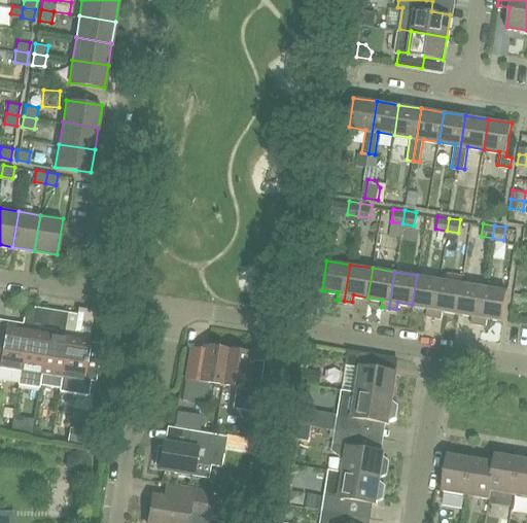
[(433,315),(440,279),(417,275),(412,305),(427,307),(426,314),(433,315)]
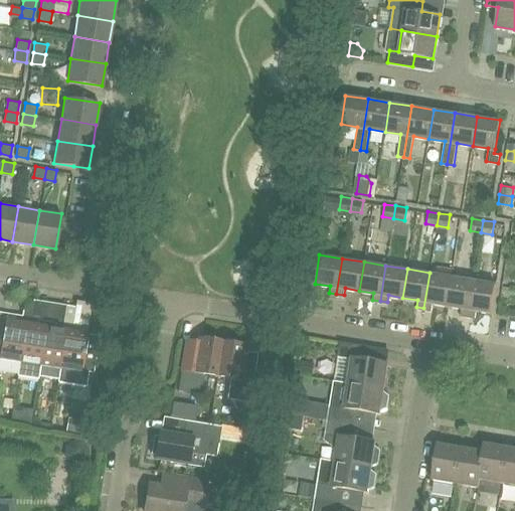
[(447,305),(451,276),(430,273),(423,308),(431,309),(433,303),(447,305)]
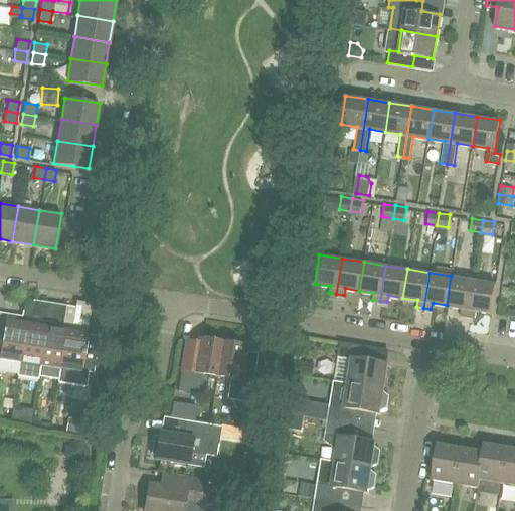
[(468,315),(473,280),(451,276),(447,305),(461,307),(460,314),(468,315)]
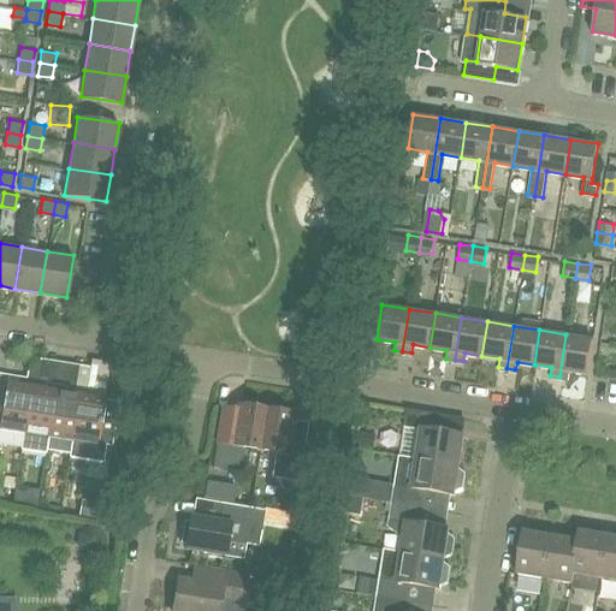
[(587,373),(593,338),(566,334),(560,377),(568,378),(569,371),(587,373)]
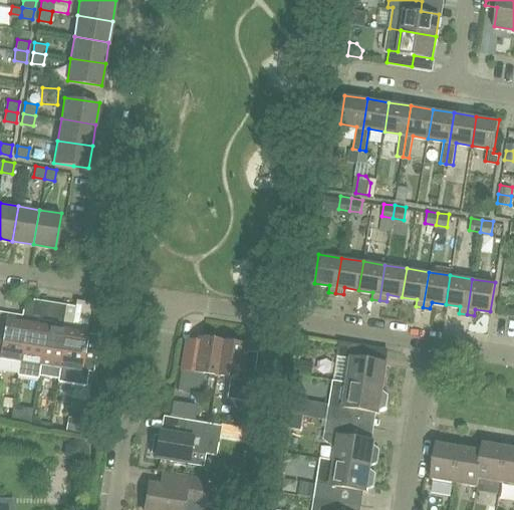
[(24,296),(22,308),(33,310),(35,297),(24,296)]
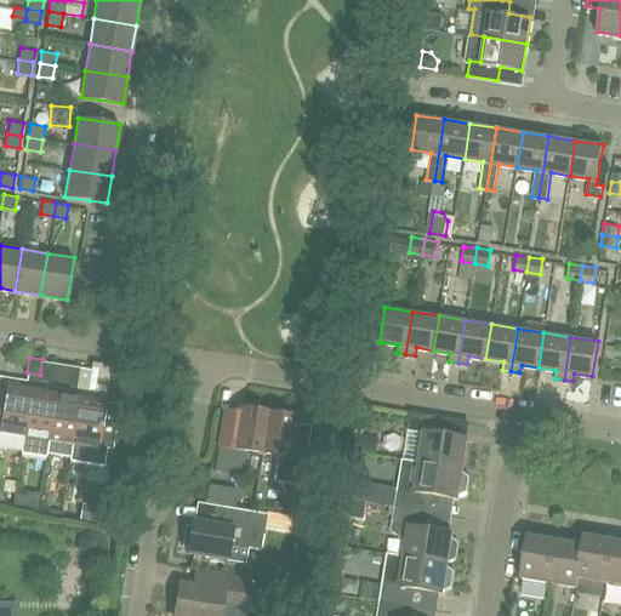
[(75,381),(89,382),(91,368),(78,365),(75,381)]
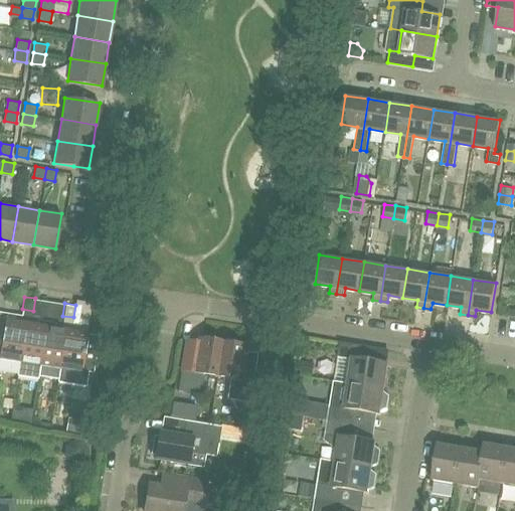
[(39,363),(46,325),(31,323),(33,311),(22,309),(21,314),(20,321),(25,322),(18,370),(17,370),(17,371),(38,375),(38,373),(39,363)]
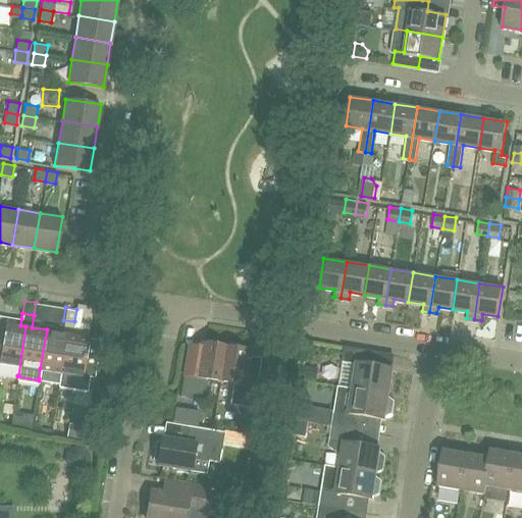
[(20,325),(21,318),(15,317),(14,324),(5,323),(2,338),(0,337),(0,372),(17,375),(18,375),(25,326),(20,325)]
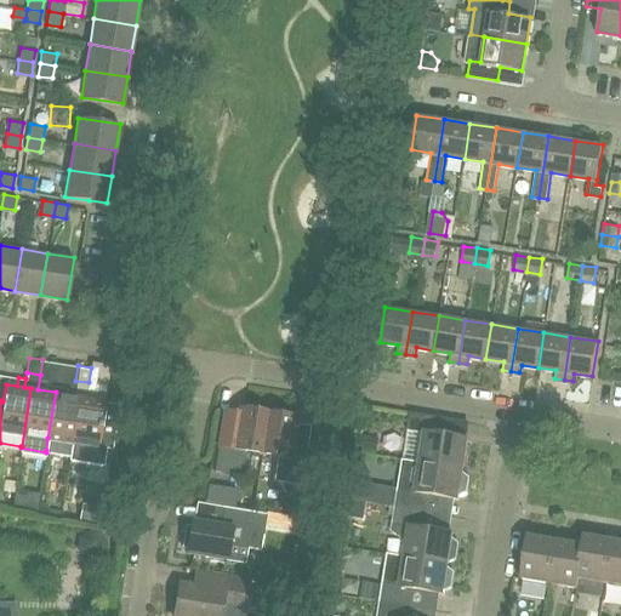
[(80,397),(86,397),(87,388),(89,382),(75,381),(73,395),(56,392),(47,438),(46,450),(69,454),(70,455),(80,397)]
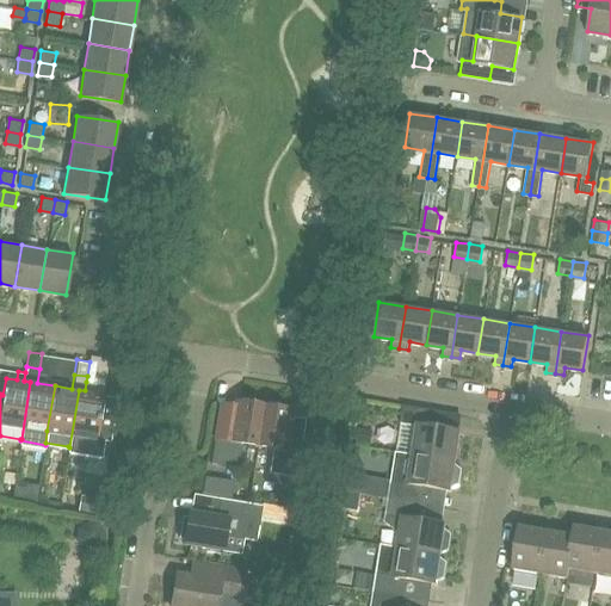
[(104,385),(86,382),(85,390),(79,390),(69,447),(68,446),(68,449),(100,453),(103,437),(110,438),(116,402),(102,400),(104,385)]
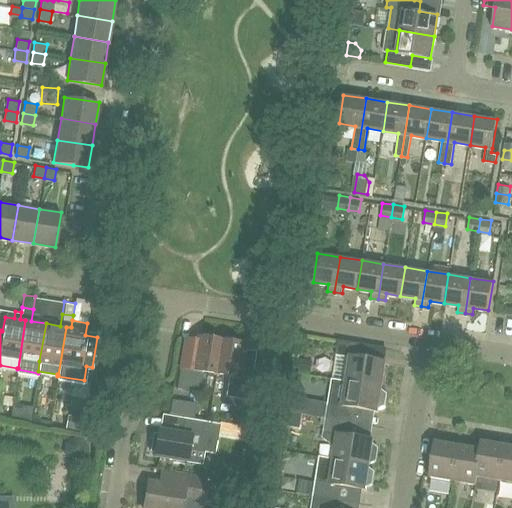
[(215,372),(221,339),(197,335),(194,357),(182,355),(178,380),(177,386),(190,388),(191,382),(200,383),(202,370),(215,372)]
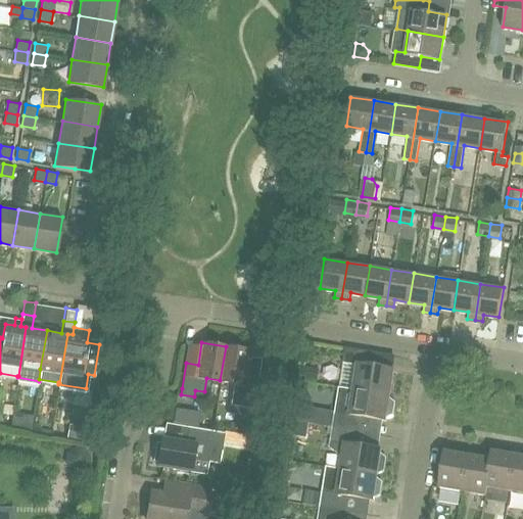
[(390,393),(394,368),(368,364),(371,349),(345,345),(339,385),(353,388),(353,387),(390,393)]
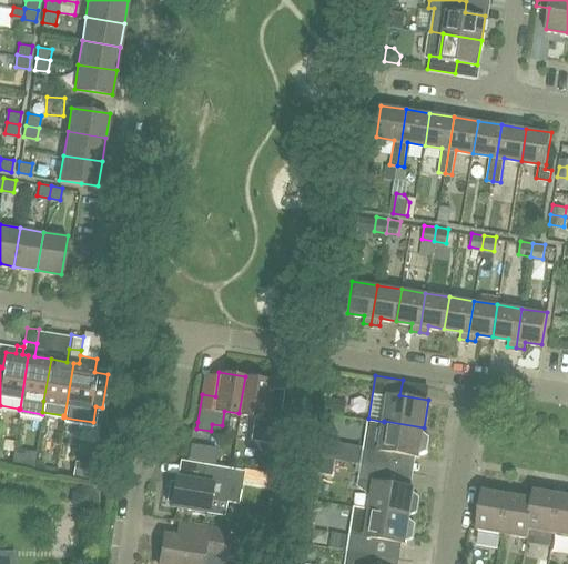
[(281,408),(267,405),(272,381),(245,376),(239,413),(253,415),(251,431),(261,432),(260,440),(275,442),(281,408)]
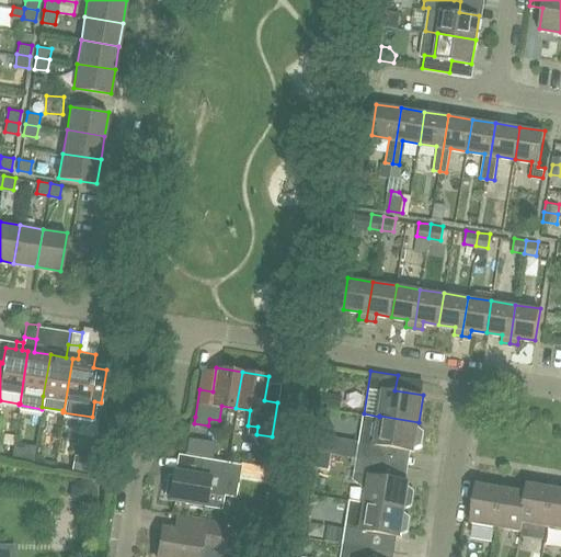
[(338,407),(340,394),(330,393),(328,405),(338,407)]
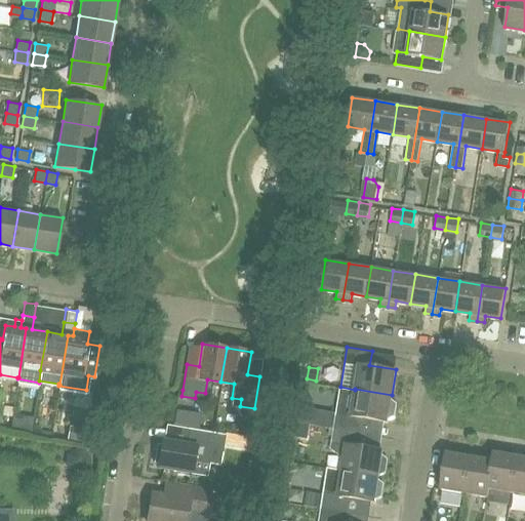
[(396,402),(391,397),(392,395),(355,389),(355,390),(340,387),(333,427),(359,431),(361,416),(388,421),(388,416),(395,414),(396,402)]
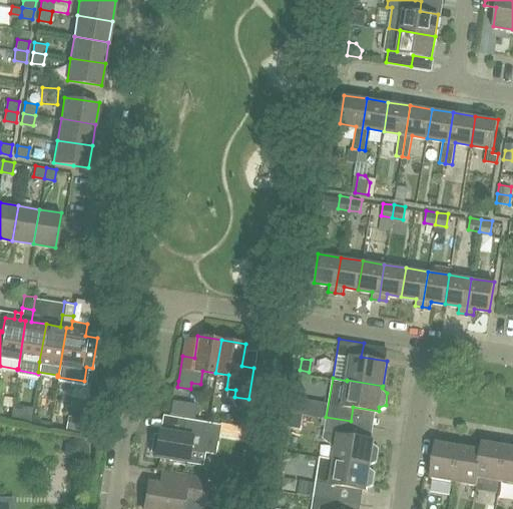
[(181,413),(183,401),(171,399),(169,411),(181,413)]
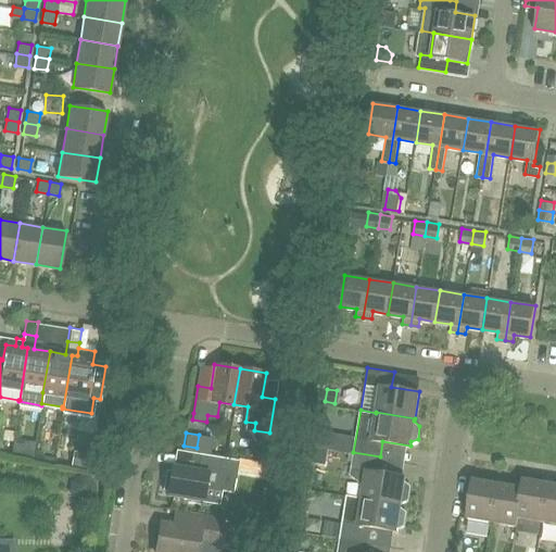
[(33,455),(35,440),(25,438),(22,454),(33,455)]
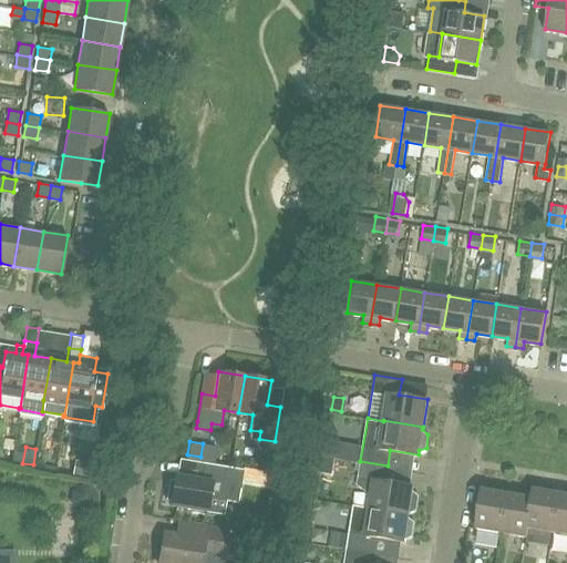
[(93,476),(95,461),(78,459),(75,472),(91,474),(93,476)]
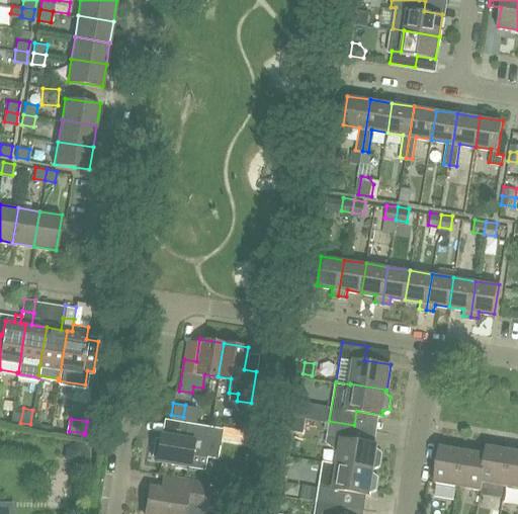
[(223,427),(211,425),(184,420),(182,436),(160,433),(159,437),(155,436),(152,454),(156,455),(155,459),(189,464),(191,452),(218,457),(223,427)]
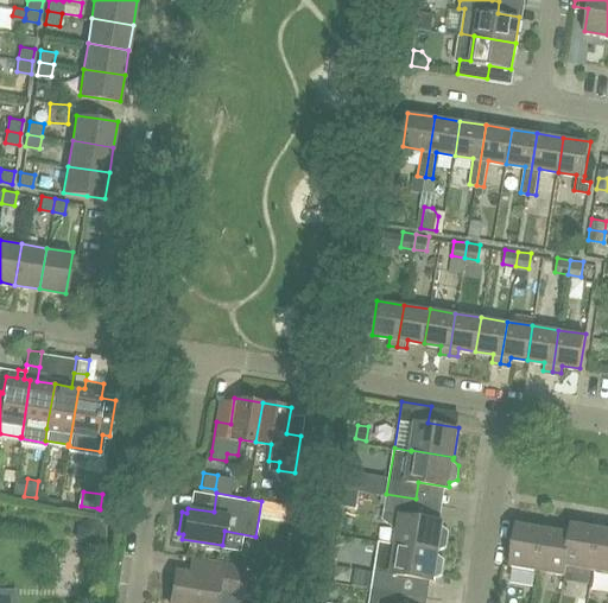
[(438,550),(443,520),(413,515),(416,499),(386,494),(382,518),(398,528),(396,543),(438,550)]
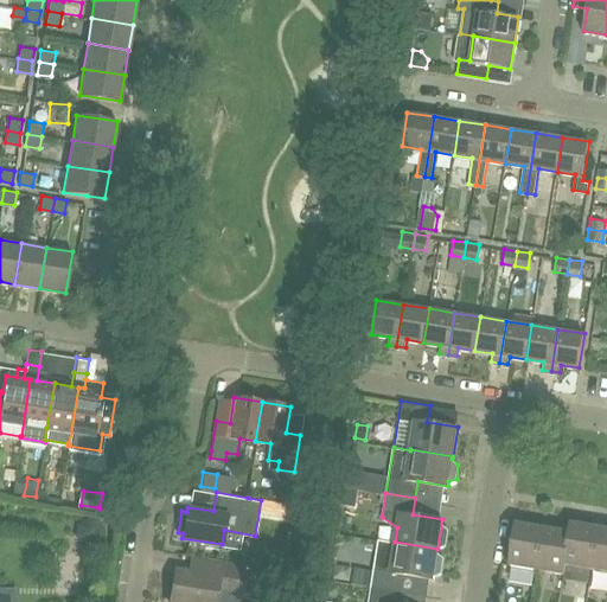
[(293,504),(278,501),(275,517),(291,519),(293,504)]
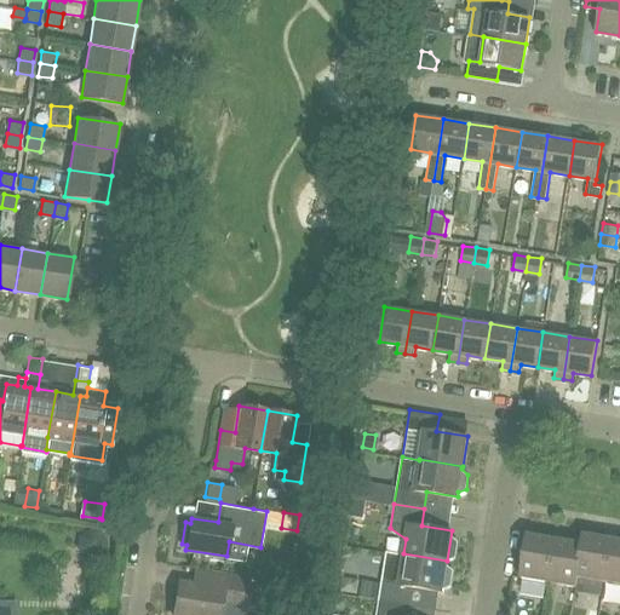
[(547,580),(555,538),(527,533),(520,575),(547,580)]
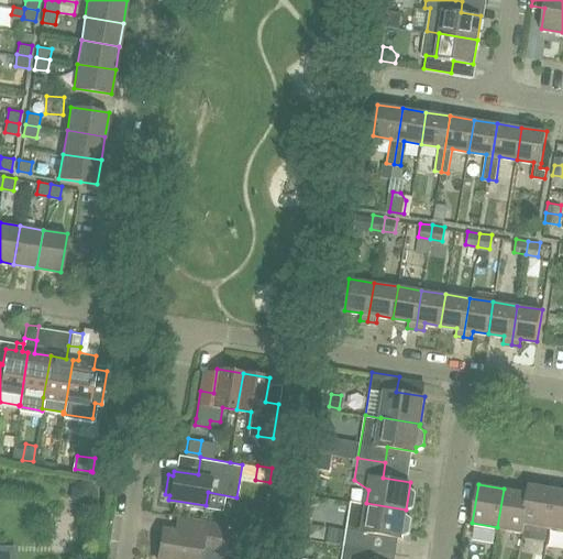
[(549,526),(555,489),(529,484),(528,493),(523,523),(525,523),(549,526)]
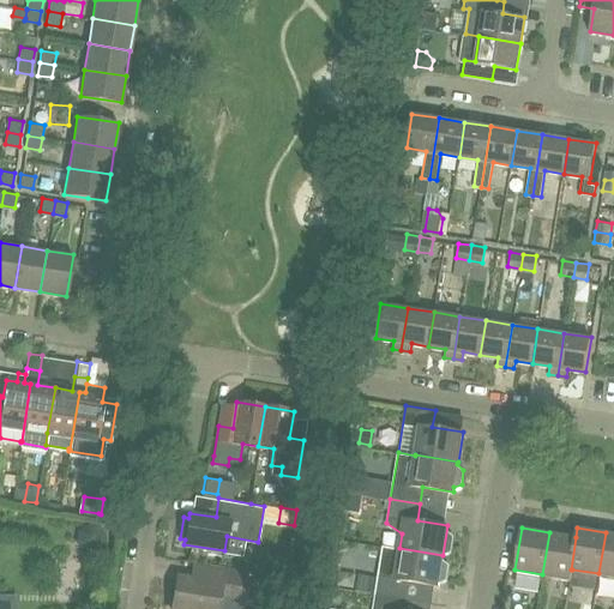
[(571,570),(576,537),(549,532),(542,574),(571,579),(572,570),(571,570)]
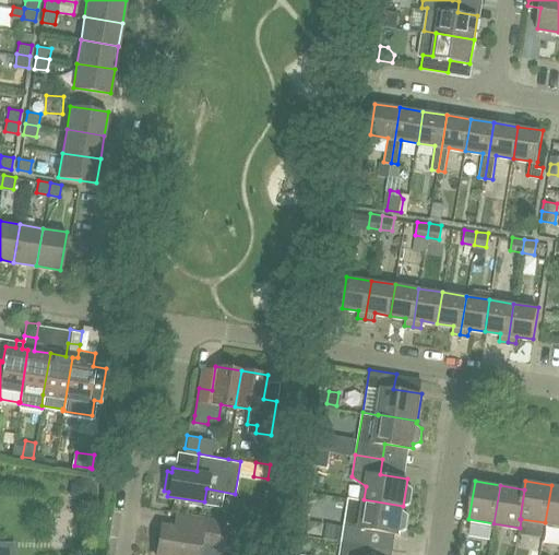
[(558,524),(558,485),(551,485),(545,522),(558,524)]
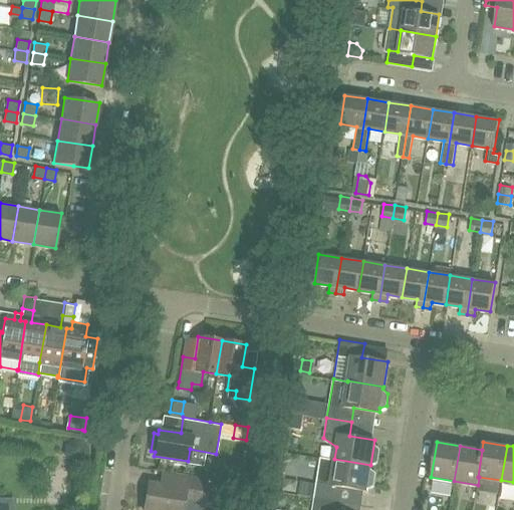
[(373,484),(375,472),(369,467),(370,465),(334,459),(324,457),(322,471),(318,470),(314,496),(338,500),(341,486),(366,490),(366,486),(373,484)]
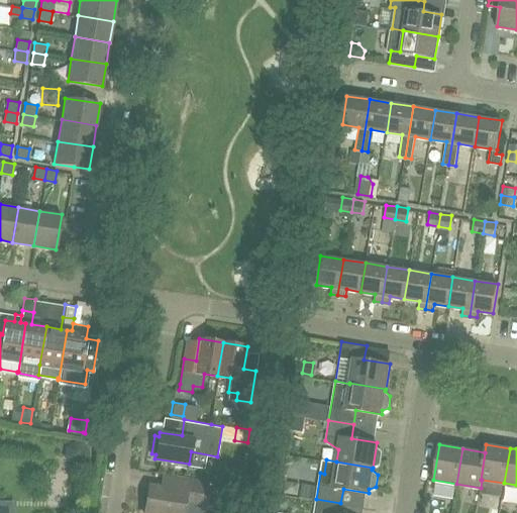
[(146,512),(182,512),(184,503),(217,508),(220,484),(179,478),(177,490),(149,486),(144,512),(146,512)]
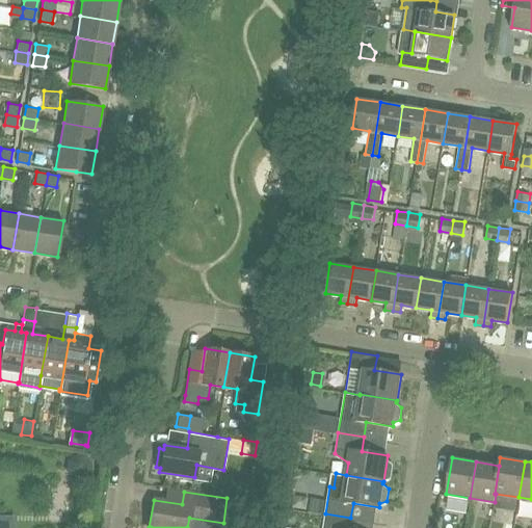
[(348,527),(350,518),(325,513),(322,527),(348,527)]
